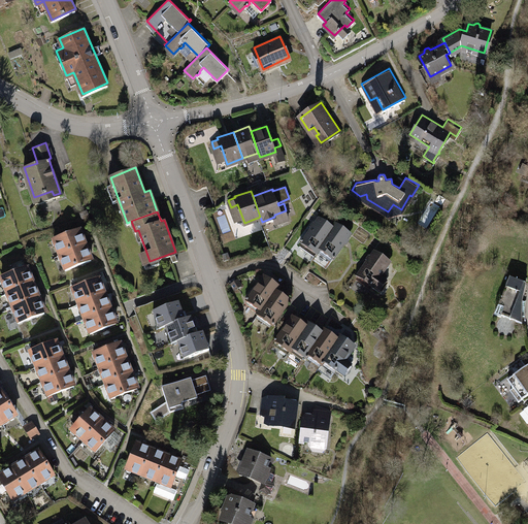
[(319,218),(302,240),(316,251),(319,247),(332,227),(319,218)]
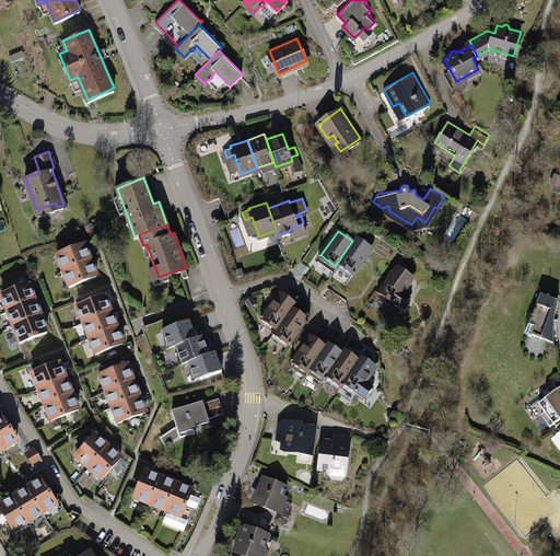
[(352,241),(338,262),(352,271),(370,246),(356,236),(352,241)]
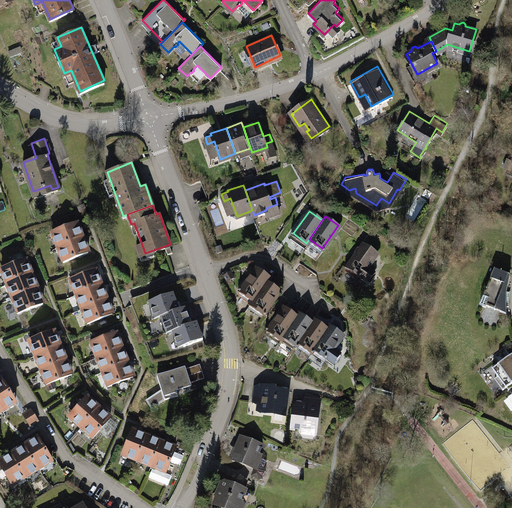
[(74,221),(55,229),(57,234),(54,235),(58,245),(61,243),(80,236),(83,235),(79,225),(76,226),(74,221)]
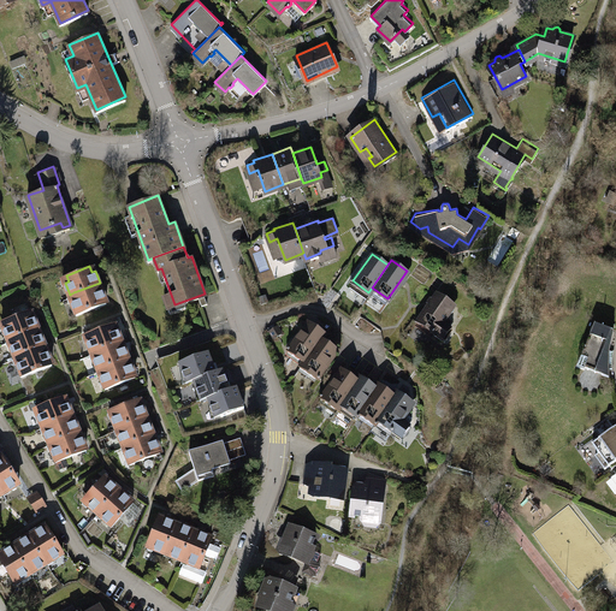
[(96,284),(73,292),(76,298),(71,300),(76,312),(106,300),(101,288),(99,290),(96,284)]
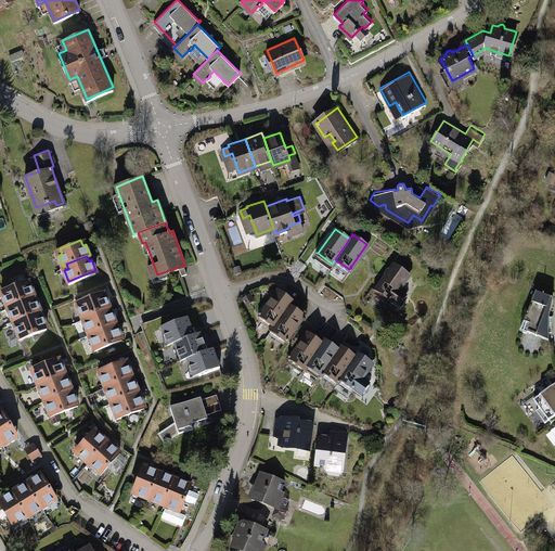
[(399,286),(409,273),(394,263),(376,287),(398,303),(407,291),(399,286)]
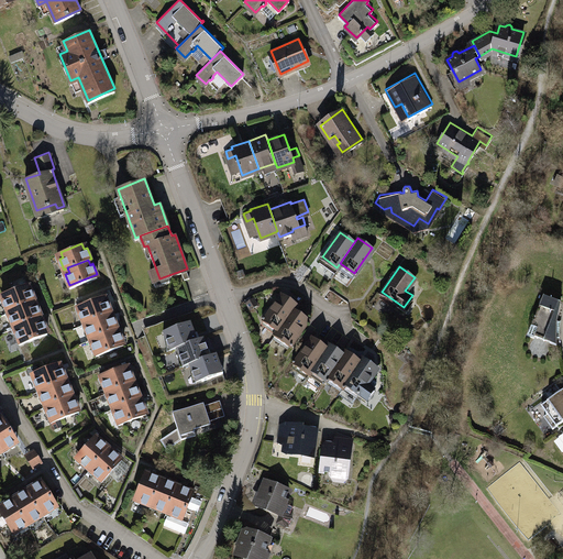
[(25,284),(4,292),(7,298),(3,299),(8,309),(11,308),(32,299),(35,298),(31,288),(28,289),(25,284)]
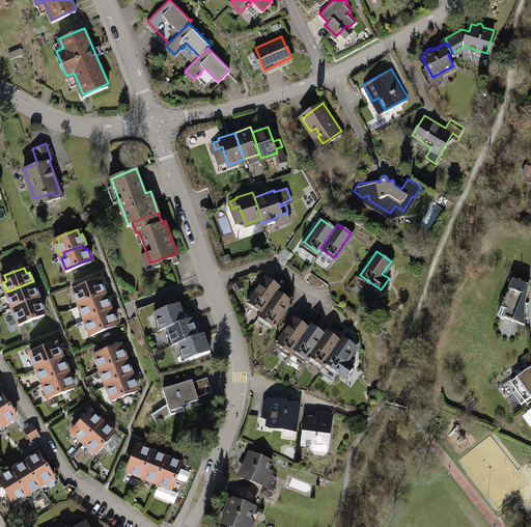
[(266,276),(248,300),(262,310),(276,290),(279,286),(266,276)]
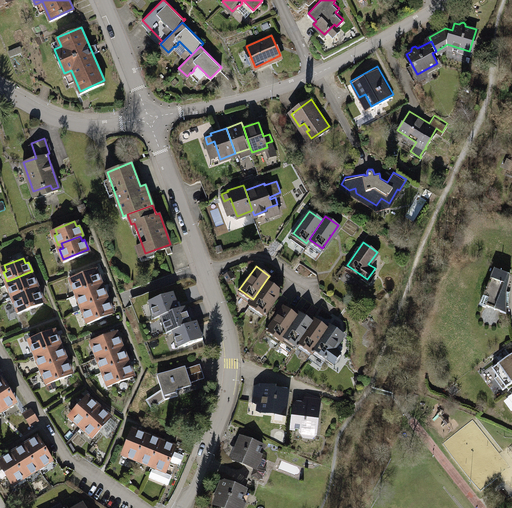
[(510,271),(495,266),(484,293),(483,293),(480,301),(486,304),(487,303),(507,311),(506,303),(510,303),(509,296),(510,289),(507,288),(507,283),(509,278),(510,271)]
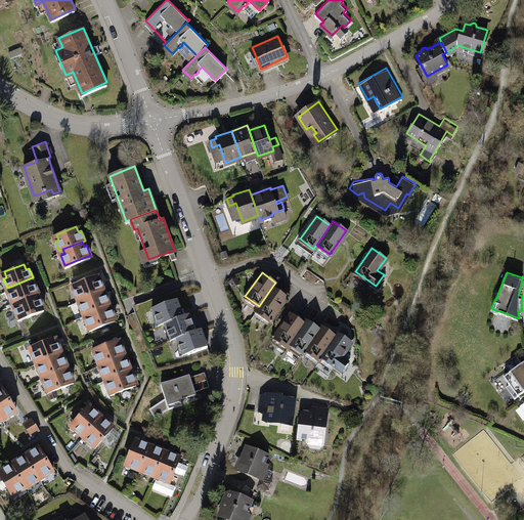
[(95,274),(75,283),(77,288),(74,289),(78,299),(81,297),(100,290),(103,289),(99,278),(97,279),(95,274)]
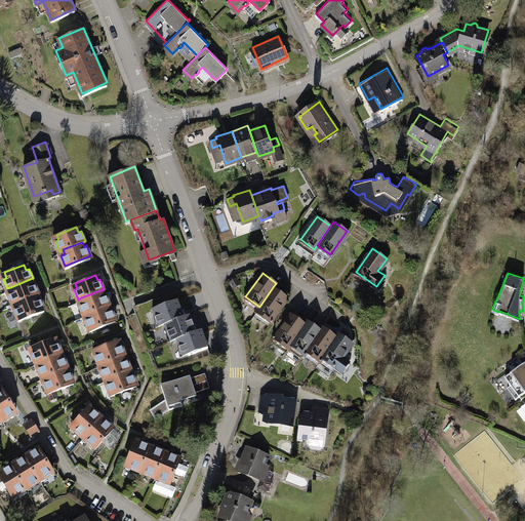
[(240,281),(237,275),(230,279),(234,285),(240,281)]
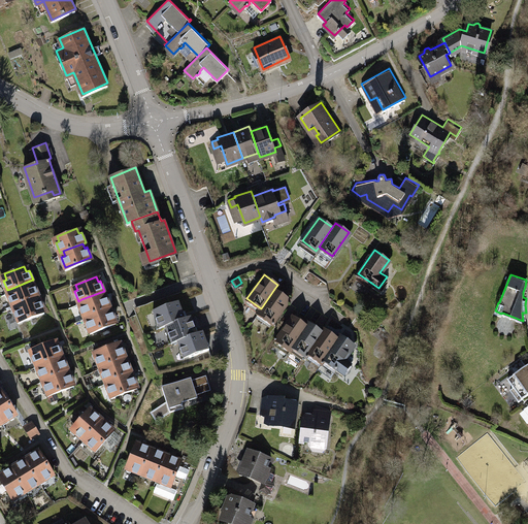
[(30,281),(10,289),(12,294),(9,295),(12,304),(15,303),(36,296),(38,294),(35,285),(32,286),(30,281)]
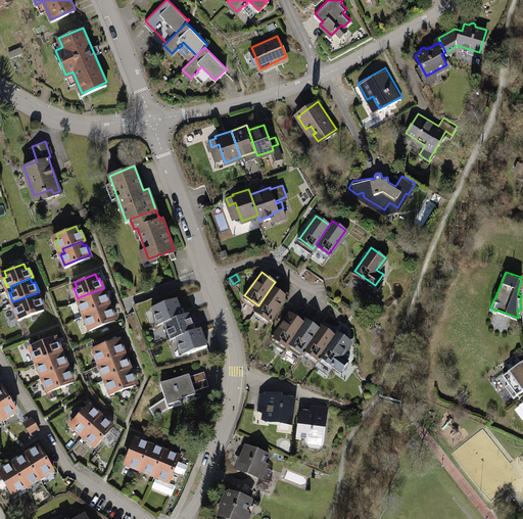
[(272,286),(258,305),(255,310),(269,319),(286,295),(272,286)]
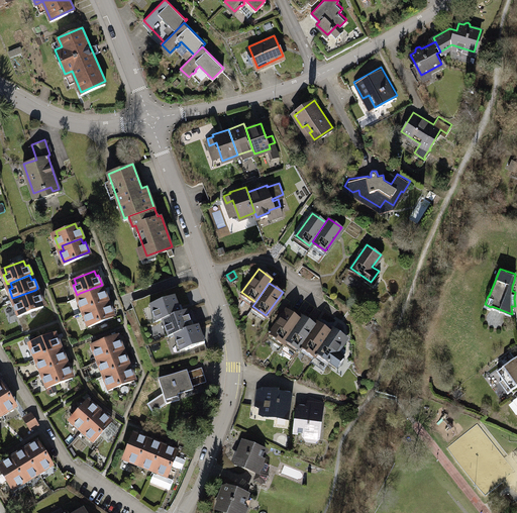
[(99,286),(80,293),(82,298),(79,300),(83,309),(86,308),(105,300),(108,299),(104,290),(101,291),(99,286)]
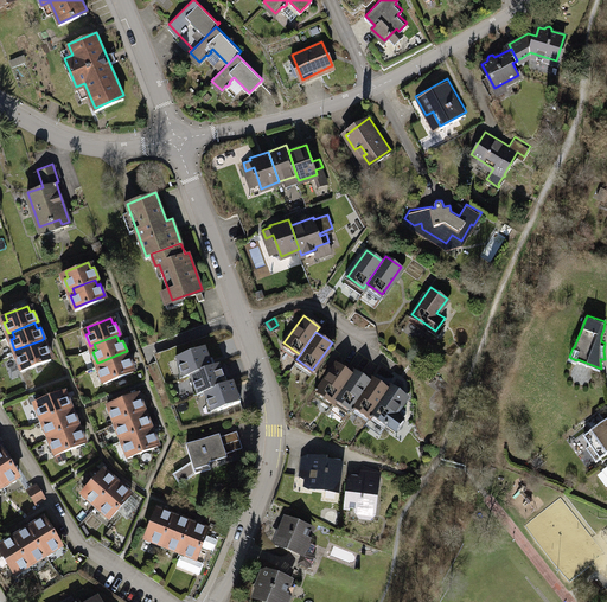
[(42,340),(18,348),(20,354),(17,356),(21,367),(51,356),(46,344),(43,345),(42,340)]
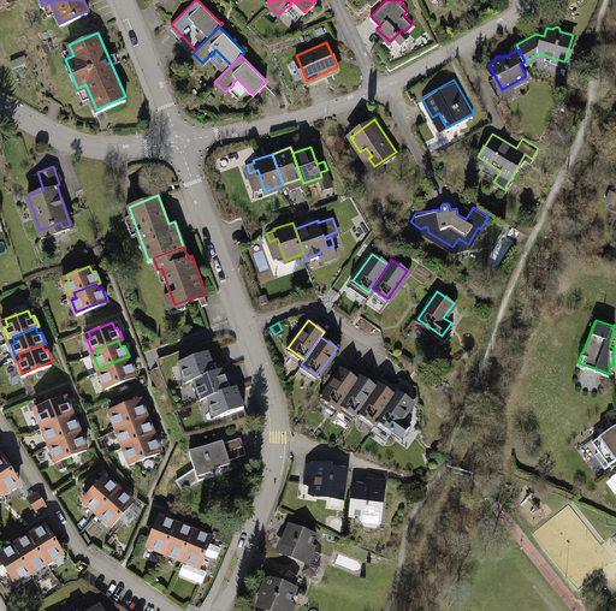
[(208,349),(178,360),(187,380),(194,377),(215,368),(208,349)]
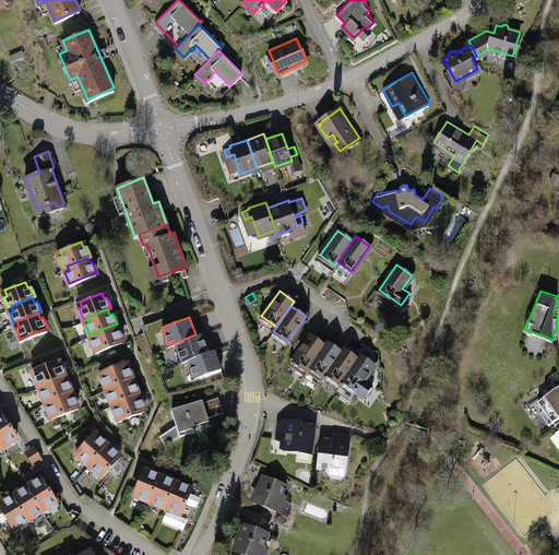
[(114,325),(93,333),(95,339),(92,340),(96,350),(122,340),(119,329),(116,330),(114,325)]
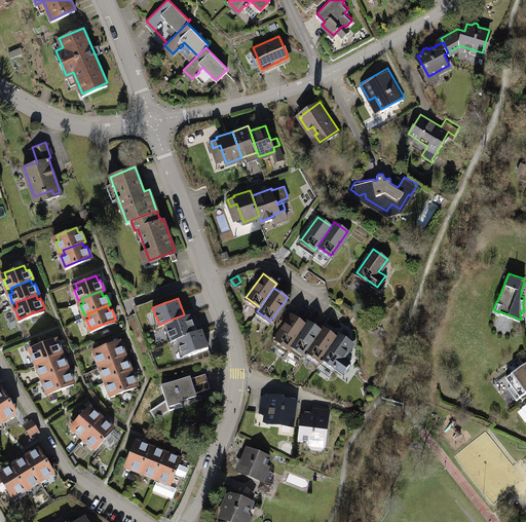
[(184,314),(165,322),(172,339),(177,337),(196,330),(190,312),(184,314)]
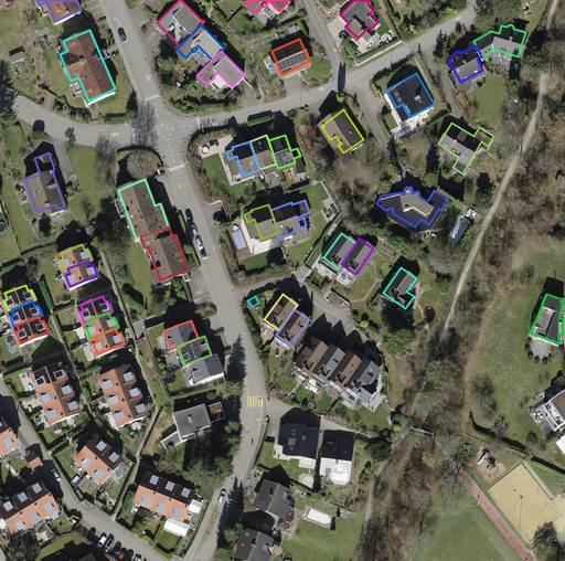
[(328,348),(312,338),(295,363),(310,373),(312,370),(328,348)]
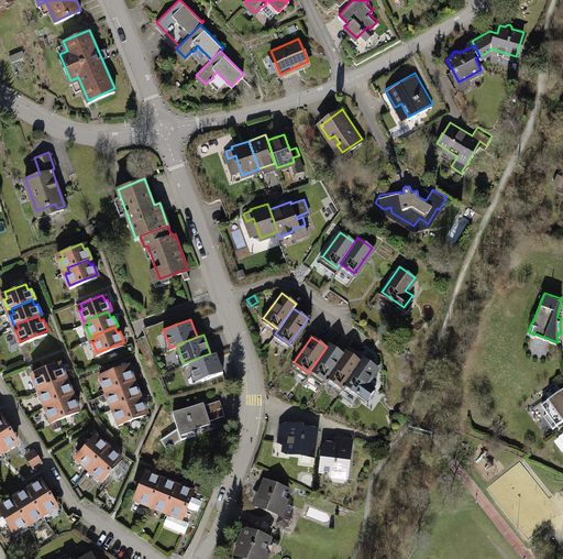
[(327,347),(311,369),(326,379),(328,375),(343,353),(329,343),(327,347)]
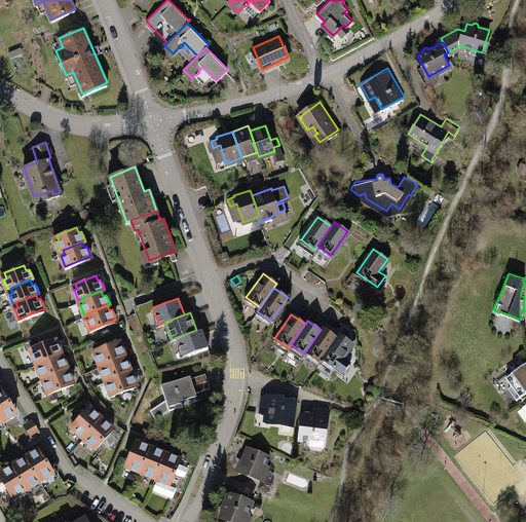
[(321,330),(306,350),(320,360),(322,357),(336,336),(323,327),(321,330)]
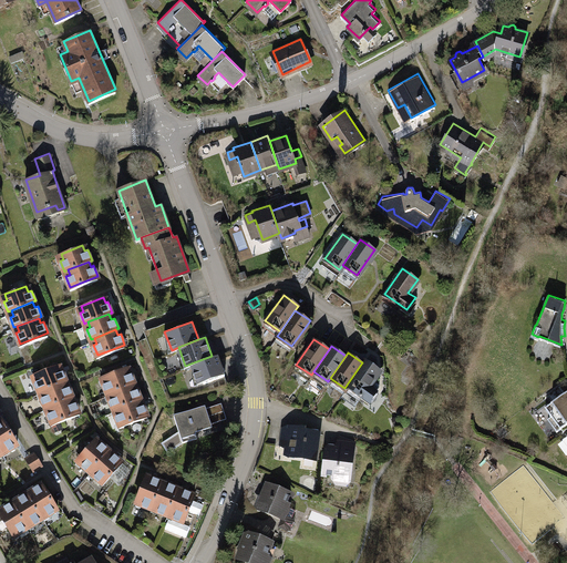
[(212,356),(191,364),(198,382),(204,380),(225,372),(217,354),(212,356)]
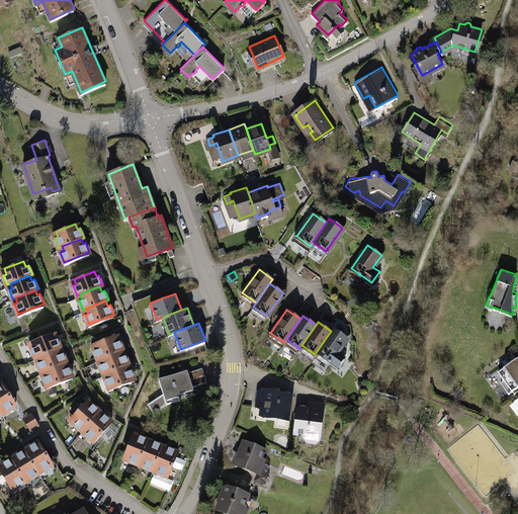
[(331,331),(317,351),(337,365),(344,354),(338,349),(346,337),(333,328),(331,331)]
